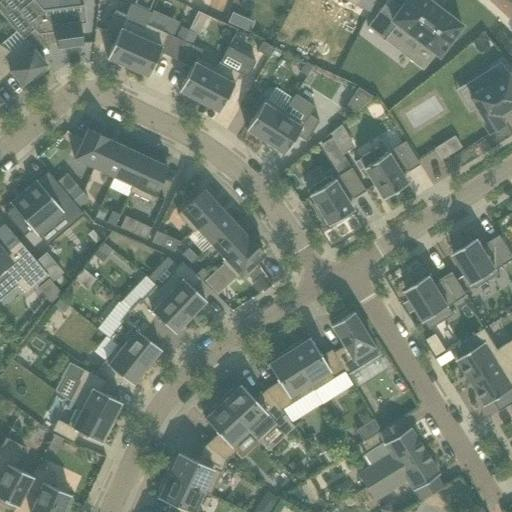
[(369,12),(374,0),(348,0),(348,1),(369,12)]
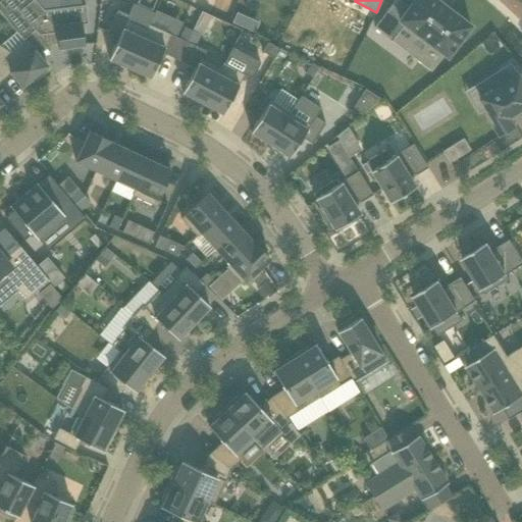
[(397,0),(395,0),(375,28),(390,40),(404,23),(447,56),(471,25),(437,0),(413,0),(408,8),(397,0)]
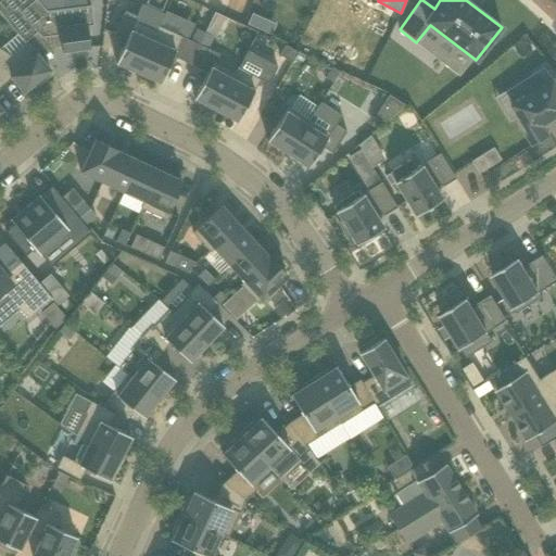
[(16,34),(24,42),(37,30),(21,11),(7,22),(16,34)]
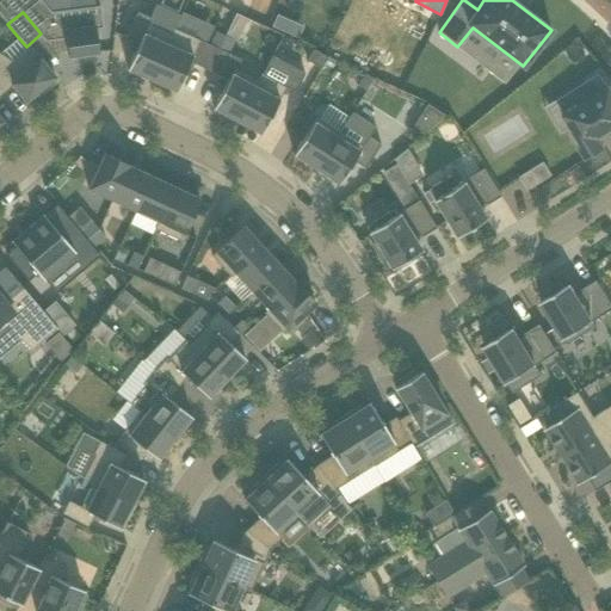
[(172,34),(148,23),(150,18),(137,12),(125,38),(139,44),(127,68),(152,80),(172,34)]
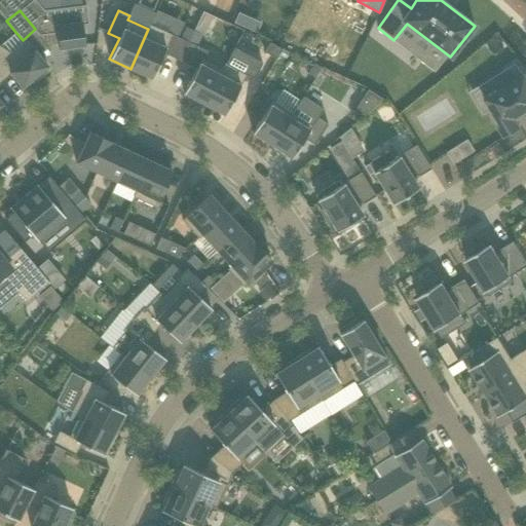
[(246,28),(250,17),(238,12),(233,23),(246,28)]
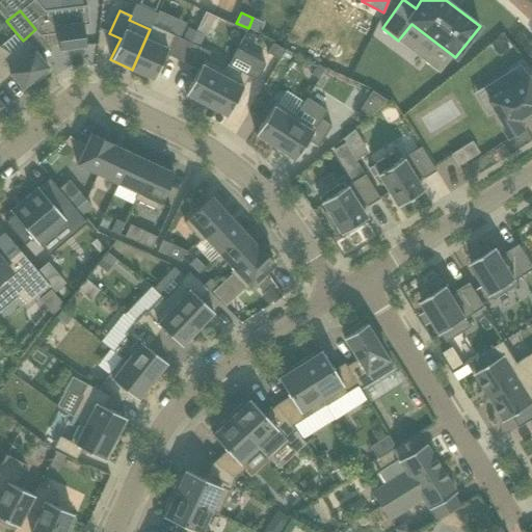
[(151,25),(150,29),(132,70),(154,79),(174,34),(151,25)]
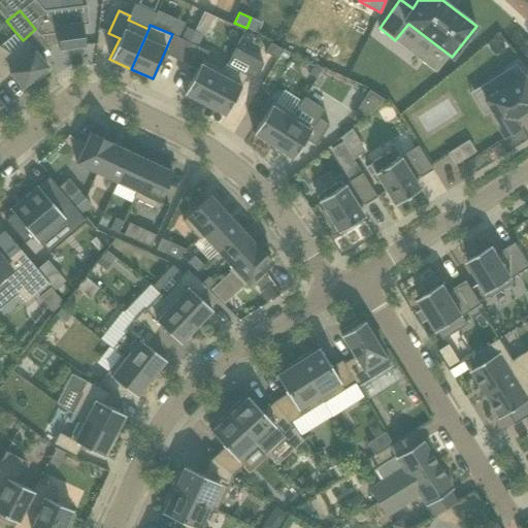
[(172,34),(164,53),(180,61),(190,42),(195,31),(187,27),(180,38),(172,34)]
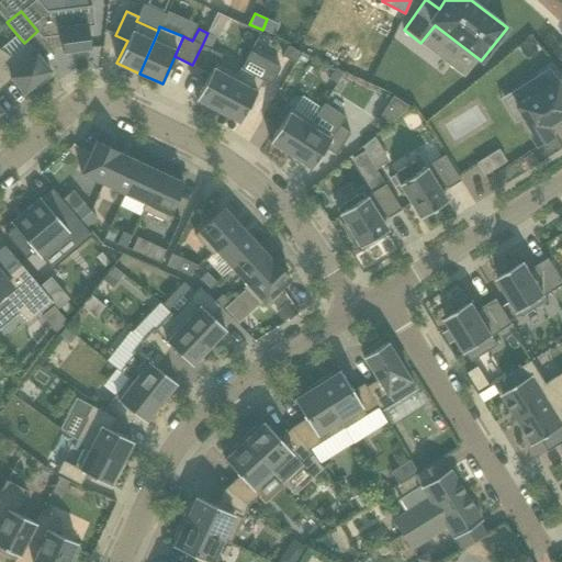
[(208,33),(202,45),(210,49),(216,36),(208,33)]
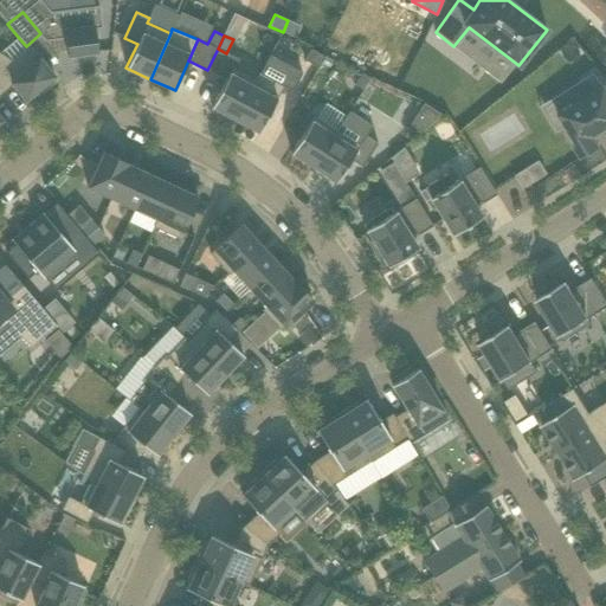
[(0,52),(0,94),(1,95),(13,84),(25,100),(36,91),(39,95),(55,82),(51,78),(55,76),(42,60),(30,46),(13,60),(0,52)]
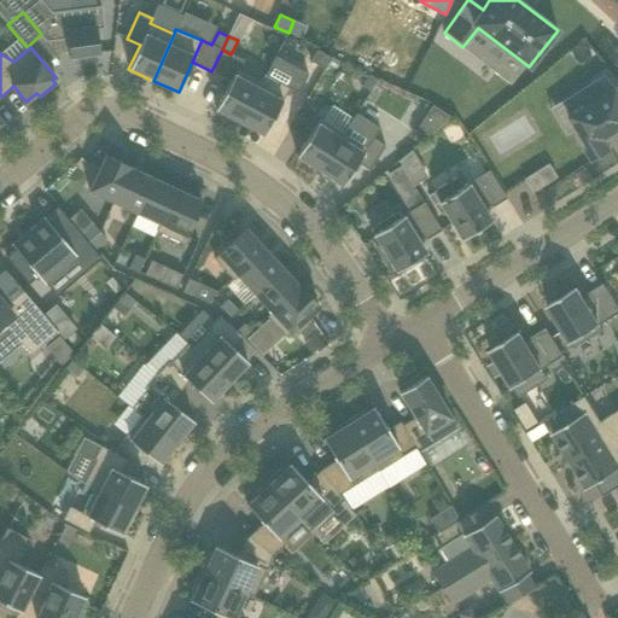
[(216,109),(240,122),(261,82),(260,82),(238,70),(243,59),(231,54),(222,50),(211,71),(231,80),(216,109)]
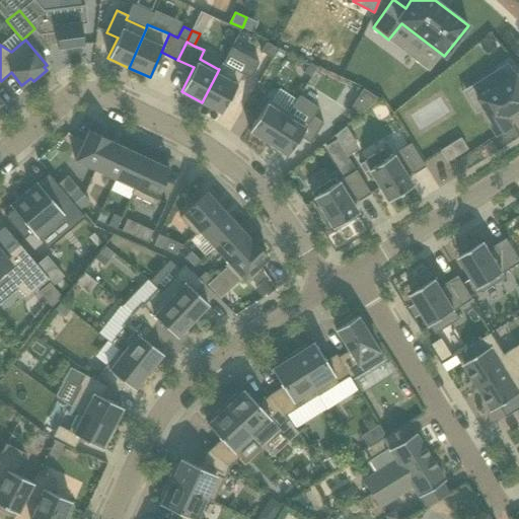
[(266,42),(261,51),(273,59),(279,49),(268,42),(266,42)]
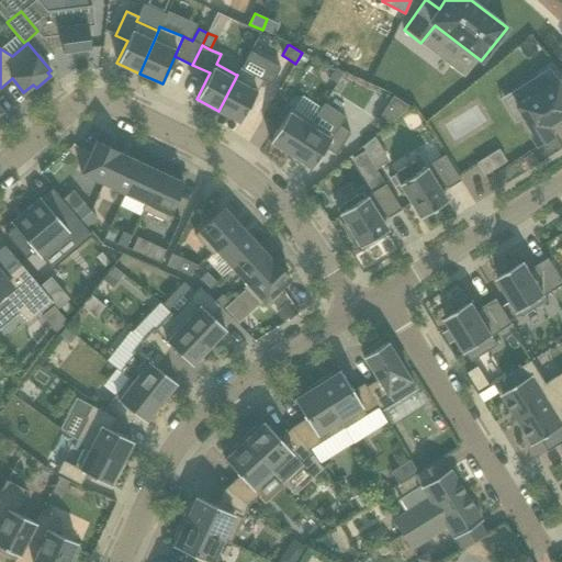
[(237,75),(218,111),(240,123),(263,80),(240,67),(236,75),(237,75)]
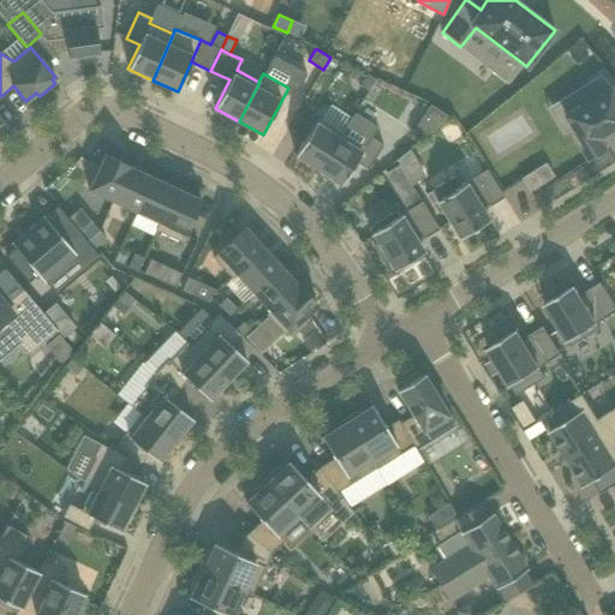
[(369,91),(376,79),(368,75),(360,87),(369,91)]
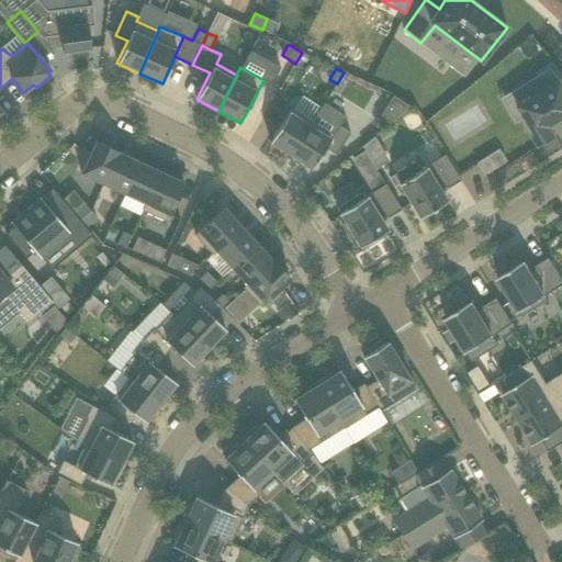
[(561,89),(557,81),(544,89),(517,107),(516,107),(540,146),(555,136),(550,128),(561,120),(561,89)]
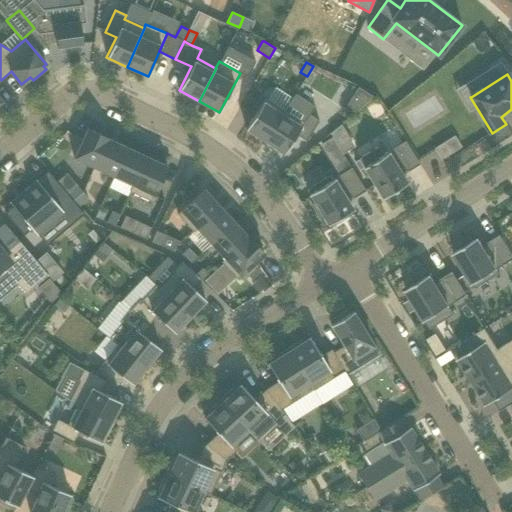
[(265,141),(285,110),(266,98),(246,129),(265,141)]
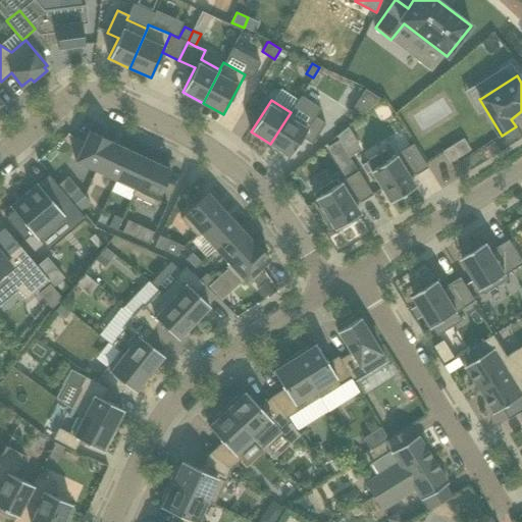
[(325,123),(314,117),(310,124),(291,112),(270,144),(290,156),(302,138),(312,144),(325,123)]
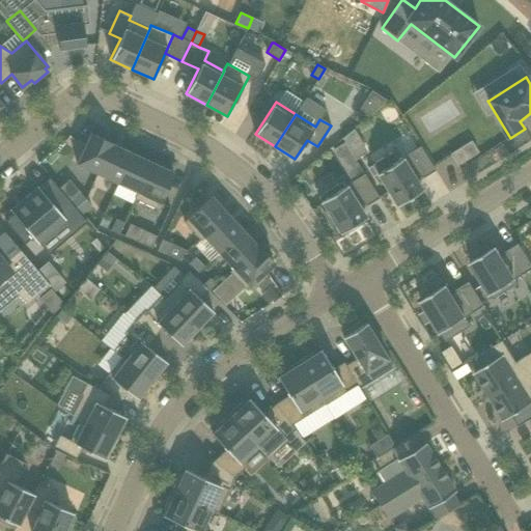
[(342,138),(344,142),(348,148),(361,140),(354,129),(342,138)]
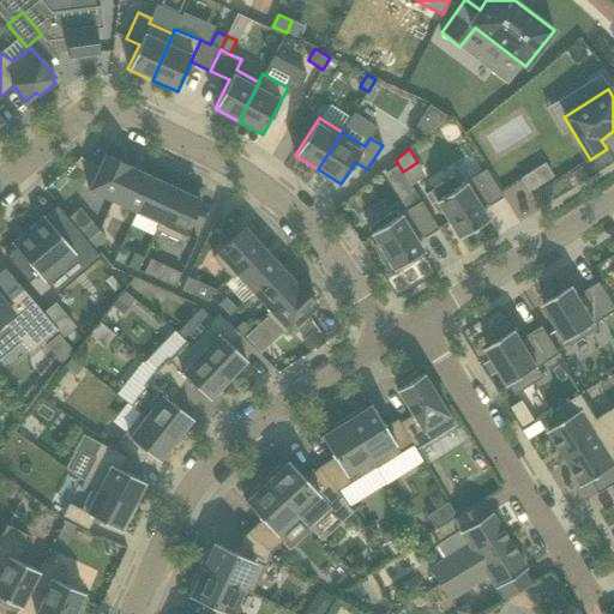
[(113,200),(130,166),(104,155),(89,190),(113,200)]
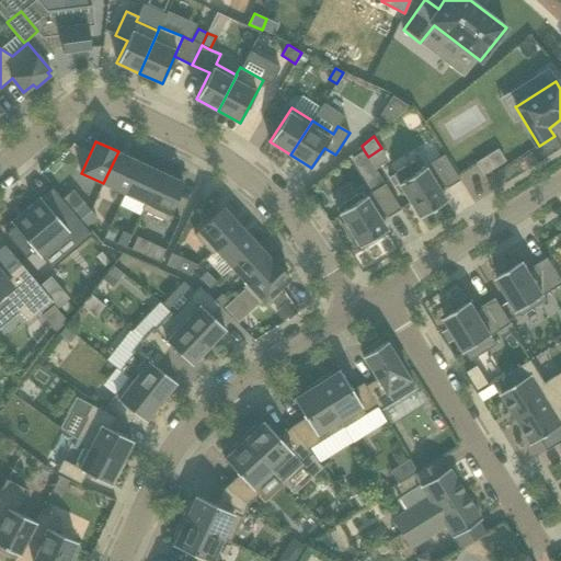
[(139,161),(118,151),(103,183),(125,193),(139,161)]
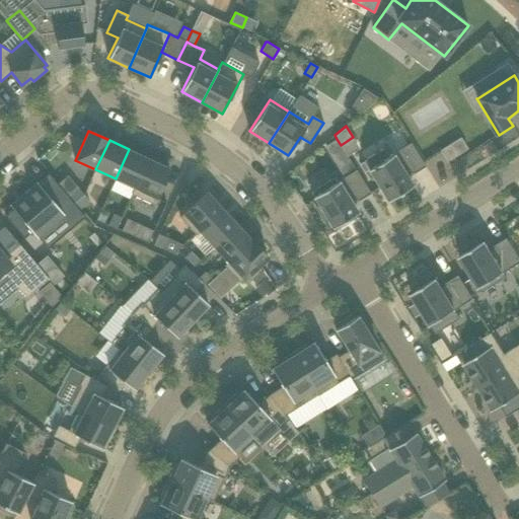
[(426,166),(411,143),(392,154),(387,146),(363,161),(388,201),(413,186),(406,175),(413,172),(414,173),(426,166)]
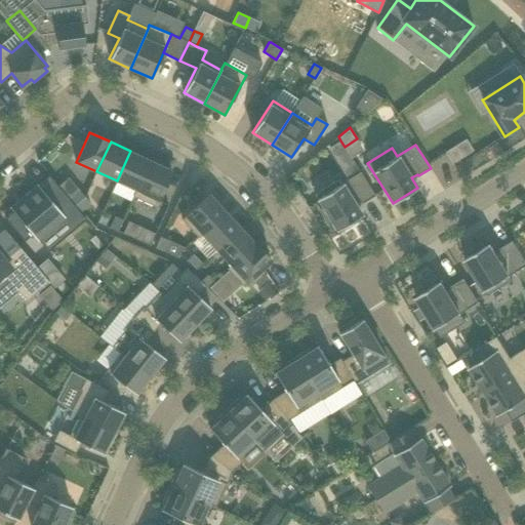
[(452,164),(460,158),(453,147),(445,152),(452,164)]
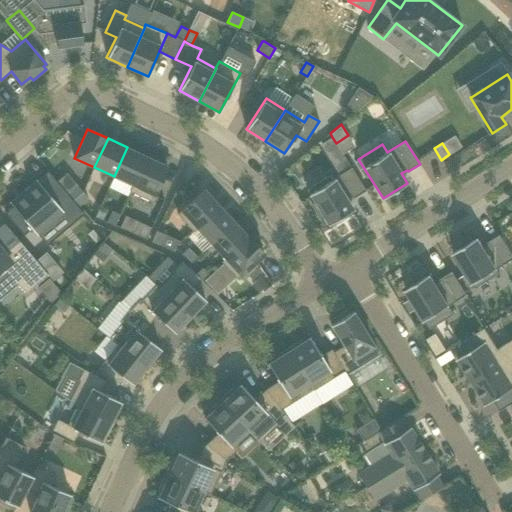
[(147,156),(127,147),(114,176),(132,185),(133,185),(147,156)]
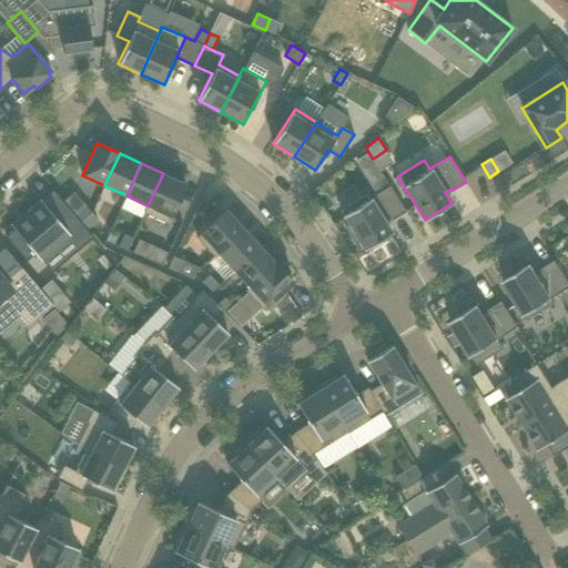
[(148,205),(146,205),(143,212),(168,223),(185,184),(163,173),(148,205)]
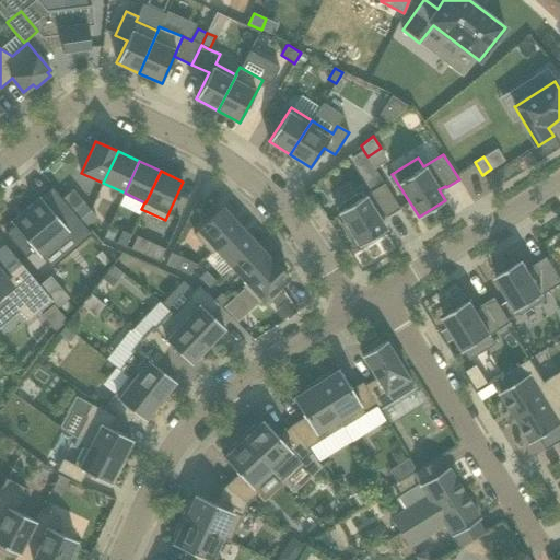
[(371,191),(384,183),(376,172),(363,179),(371,191)]
